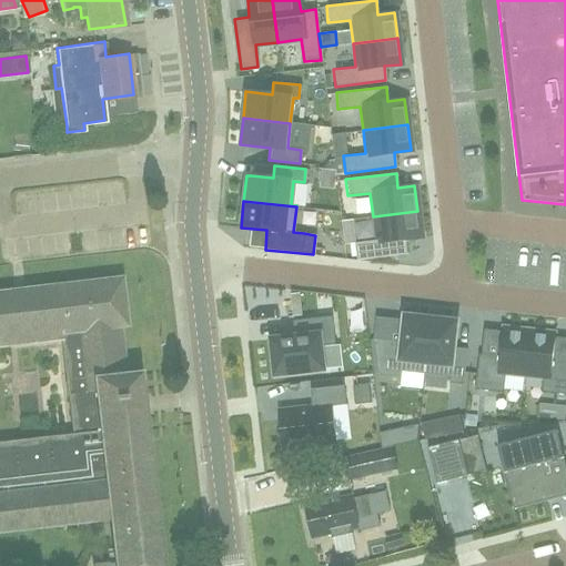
[(404,239),(421,236),(417,211),(373,216),(375,240),(353,242),(355,260),(405,253),(404,239)]
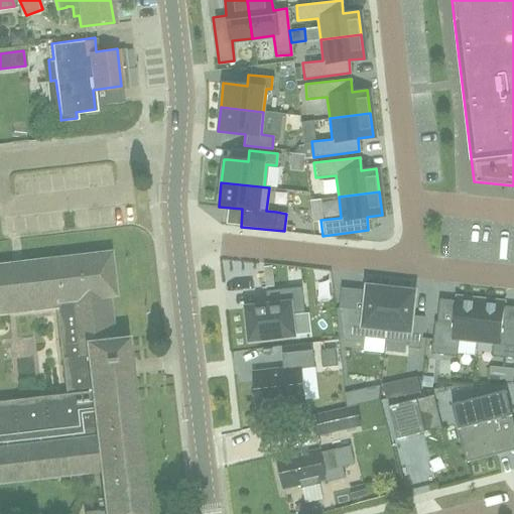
[(104,510),(84,512),(84,513),(146,513),(126,338),(114,339),(109,295),(115,294),(110,250),(0,262),(0,481),(99,470),(104,510)]
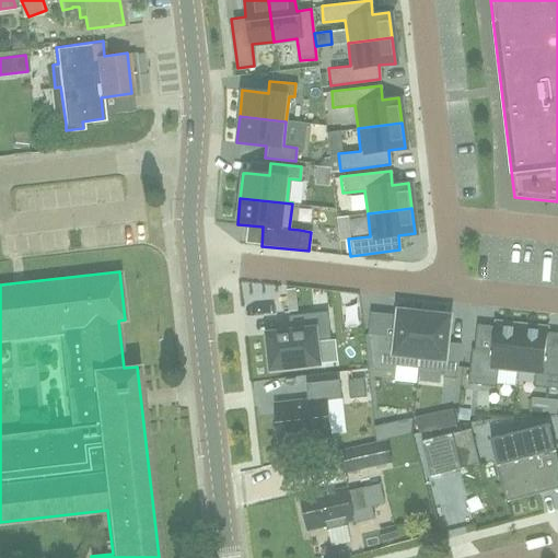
[(367,333),(362,369),(391,372),(392,364),(417,368),(422,313),(396,310),(394,336),(367,333)]
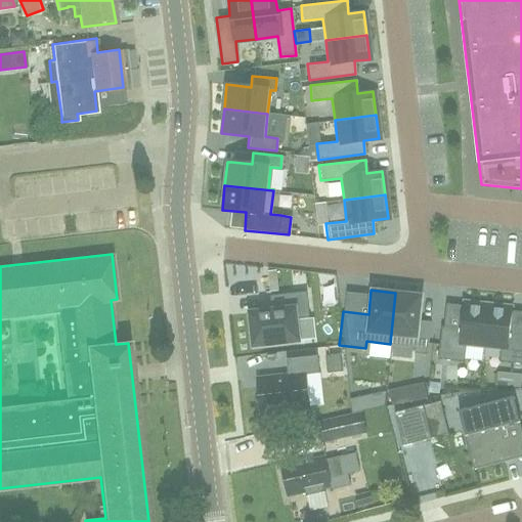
[(271,297),(272,309),(251,312),(255,348),(293,343),(290,321),(310,319),(307,293),(271,297)]
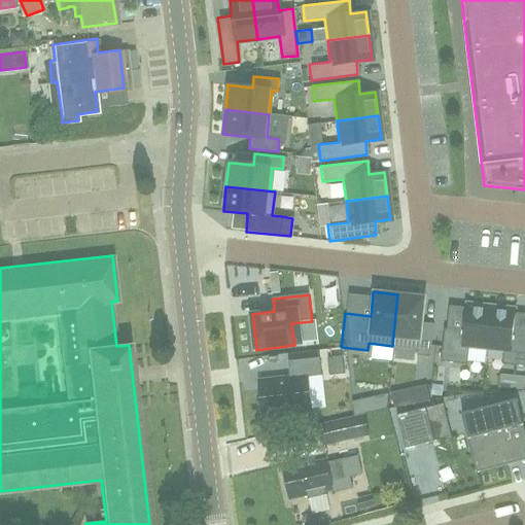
[(397,294),(392,346),(416,348),(415,355),(428,356),(431,323),(420,321),(422,298),(397,294)]
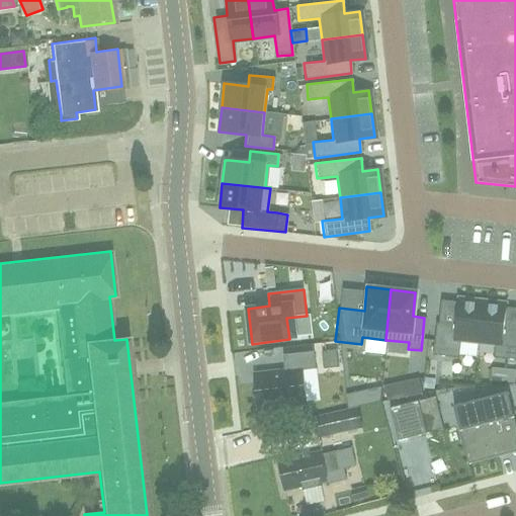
[(476,343),(481,299),(456,296),(453,324),(435,322),(431,354),(457,357),(459,341),(476,343)]
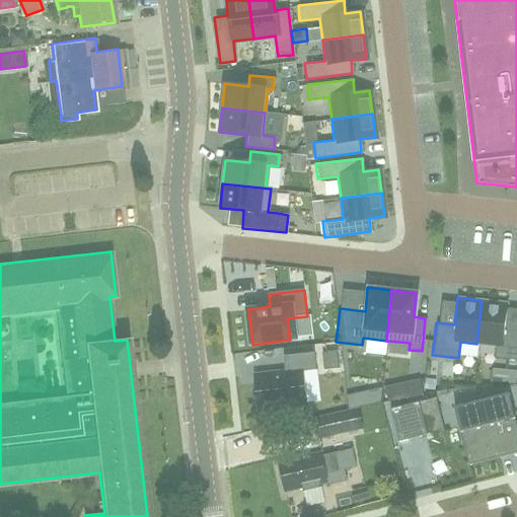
[(516,360),(516,330),(503,329),(506,302),(482,300),(476,344),(494,345),(493,358),(516,360)]
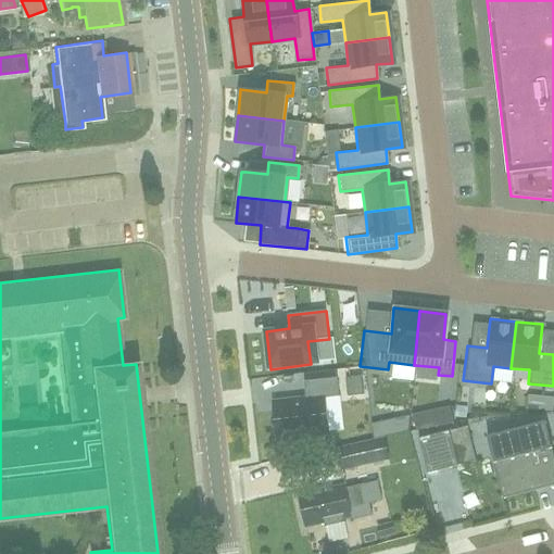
[(326,394),(341,392),(339,375),(305,379),(307,397),(275,400),(279,438),(296,436),(297,440),(314,438),(314,433),(330,432),(326,394)]
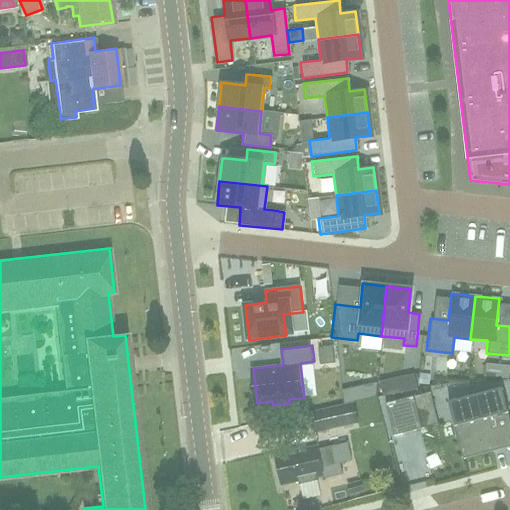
[(331,345),(316,346),(318,363),(333,362),(331,345)]
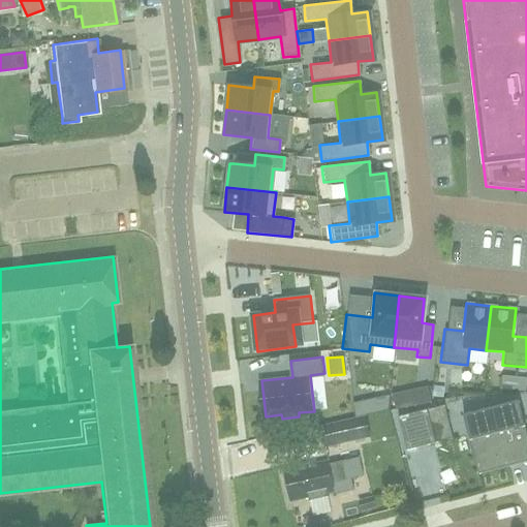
[(526,380),(514,378),(512,391),(525,393),(526,380)]
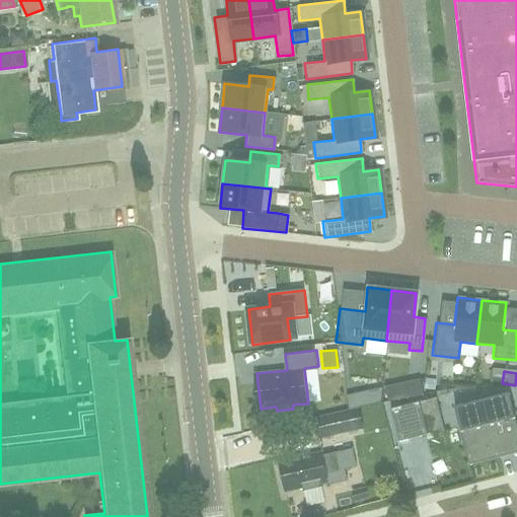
[(418,378),(402,382),(405,396),(421,393),(418,378)]
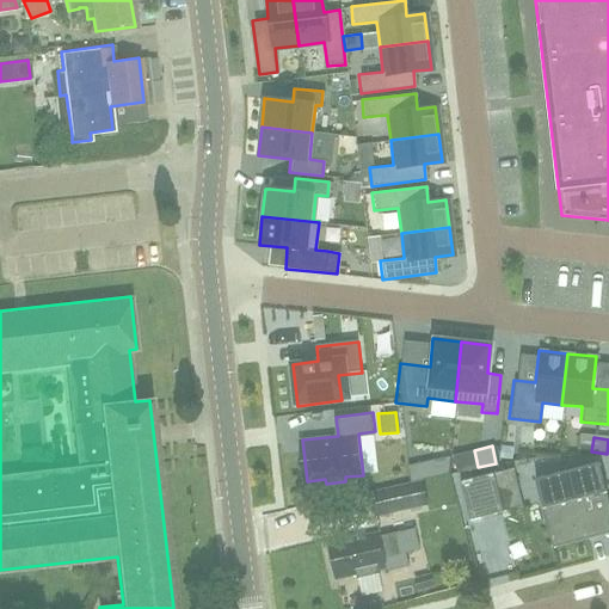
[(432,477),(430,460),(407,466),(410,481),(432,477)]
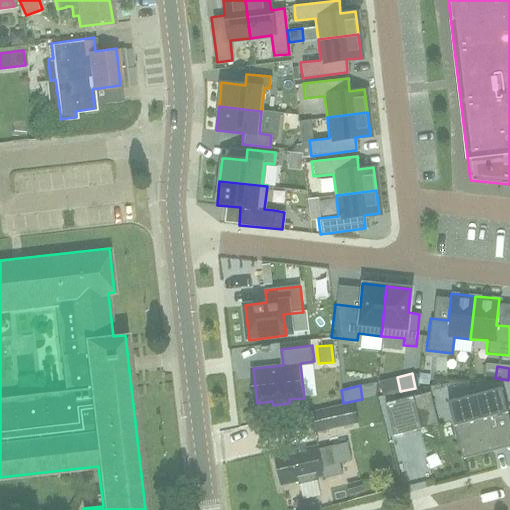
[(429,390),(411,395),(419,427),(437,423),(429,390)]
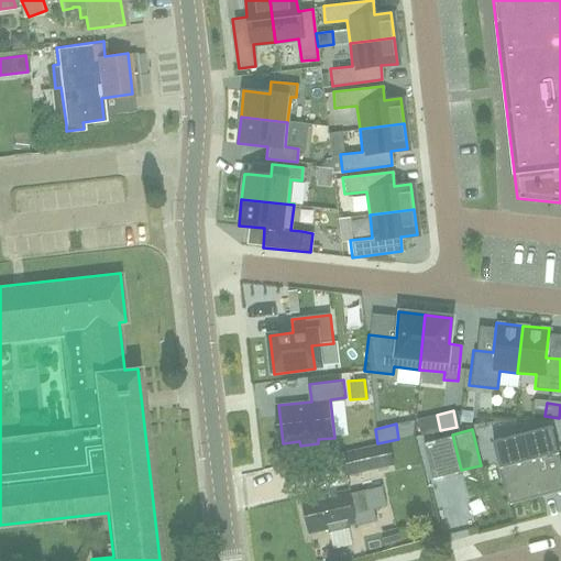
[(512,449),(509,440),(488,444),(497,488),(516,485),(519,499),(560,491),(560,474),(552,431),(524,437),(526,447),(512,449)]
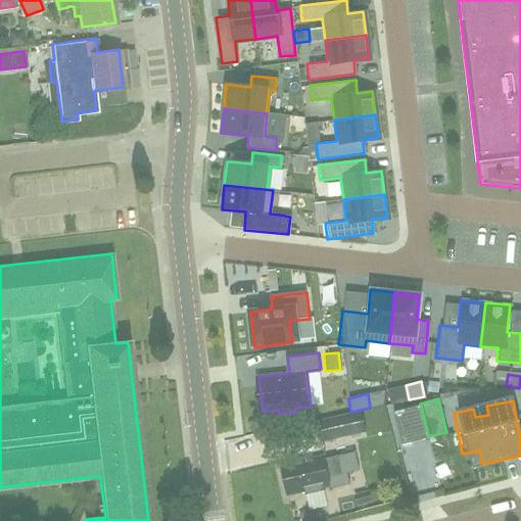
[(320,440),(363,430),(359,411),(315,421),(320,440)]
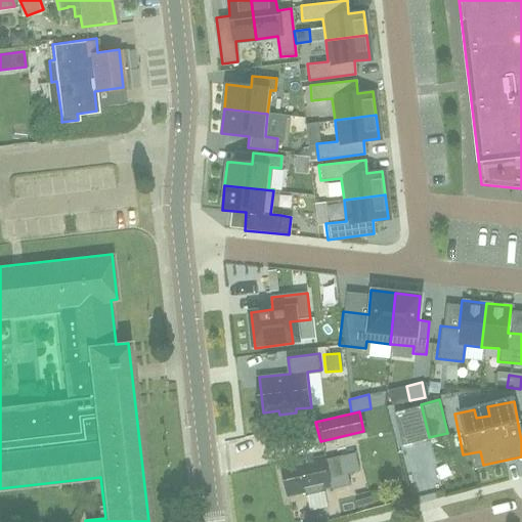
[(330,485),(328,477),(323,459),(322,455),(279,465),(286,495),(330,485)]
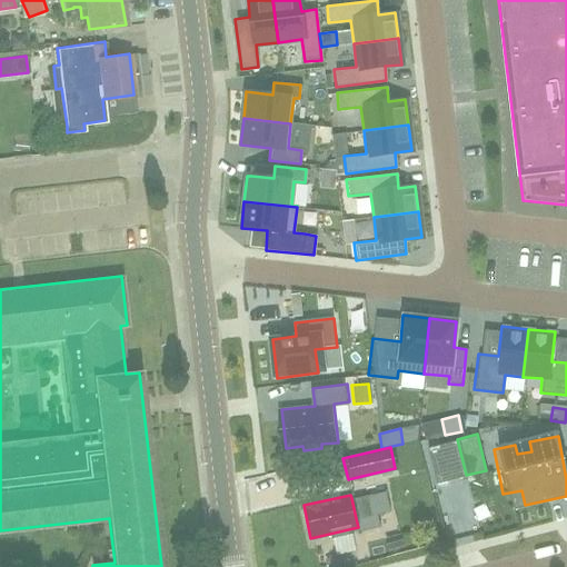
[(403,545),(399,533),(383,537),(387,549),(403,545)]
